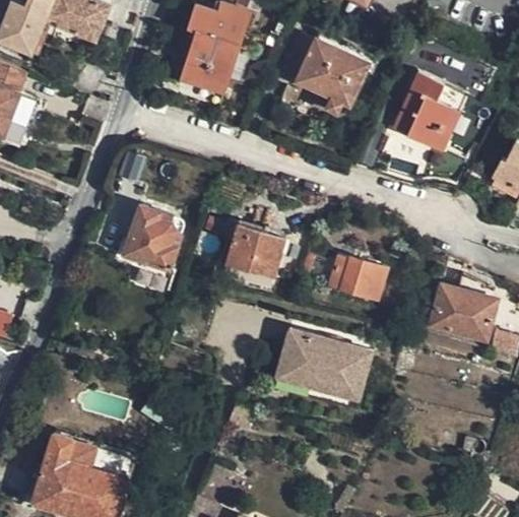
[(31,0),(28,8),(13,2),(0,38),(0,42),(34,55),(47,21),(98,43),(112,6),(98,0),(31,0)]
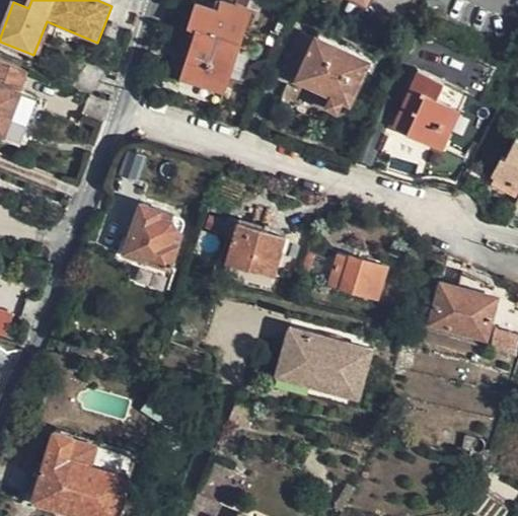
[(183,82),(223,95),(249,12),(225,3),(222,12),(199,6),(192,28),(200,31),(183,82)]
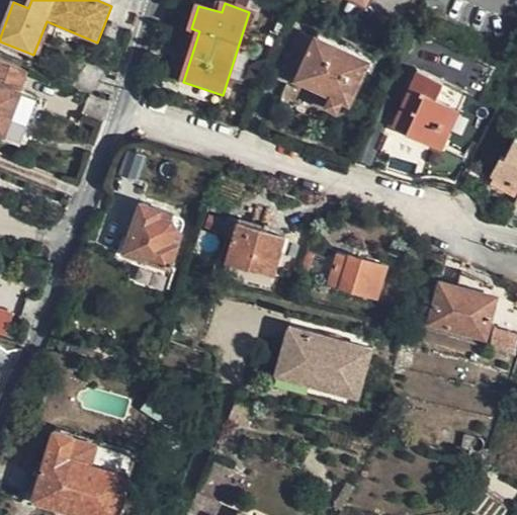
[(314,40),(299,34),(282,73),(294,79),(294,82),(330,98),(325,109),(338,116),(343,104),(351,108),(371,64),(316,38),(314,40)]
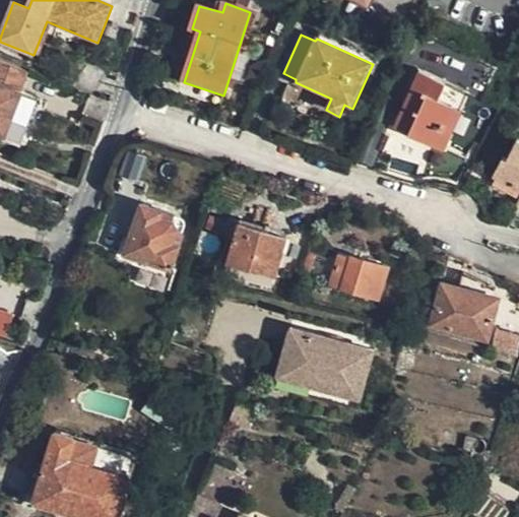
[(0,64),(0,138),(4,140),(28,76),(0,64)]
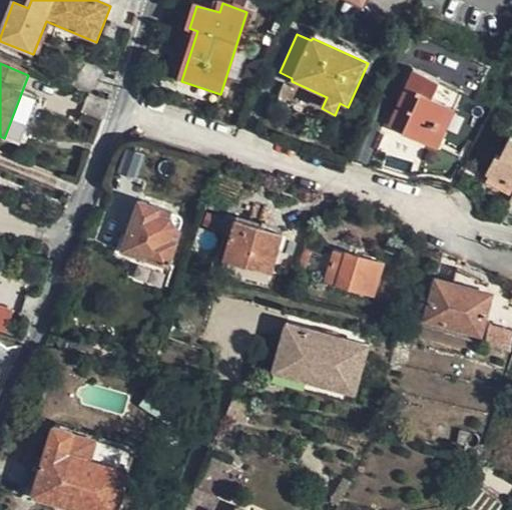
[(389,129),(438,152),(462,94),(414,72),(389,129)]
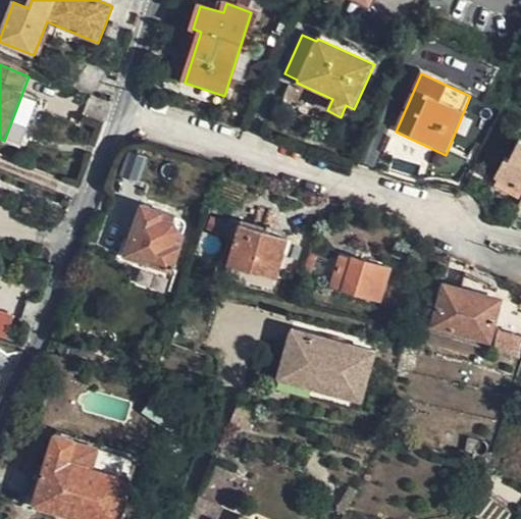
[(520,144),(518,143),(509,163),(504,160),(495,180),(520,194),(520,201),(518,206),(520,207),(520,144)]
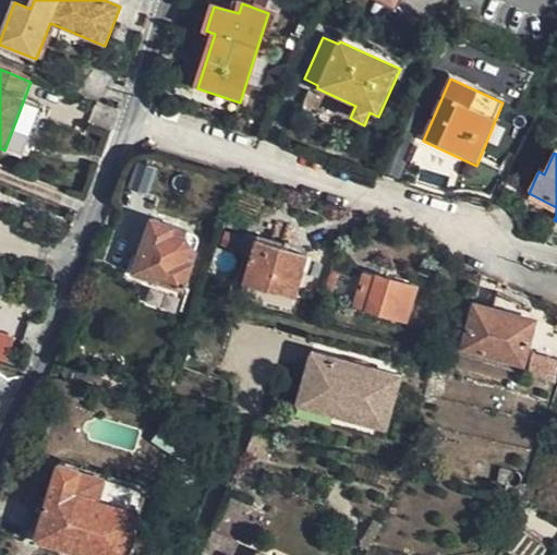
[(134,276),(189,294),(191,287),(186,285),(196,254),(189,252),(185,239),(188,233),(154,221),(134,276)]
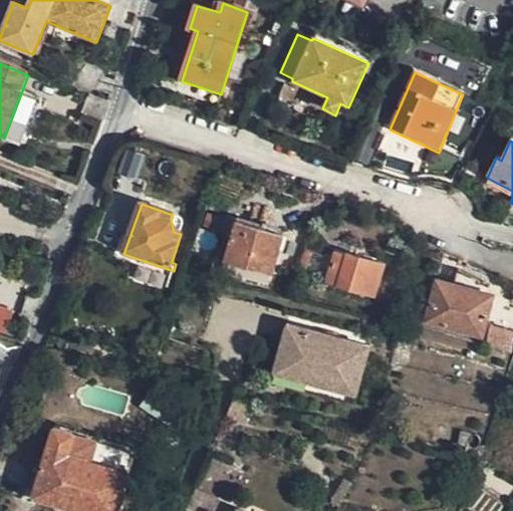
[(228,256),(273,269),(283,236),(252,227),(250,232),(236,227),(228,256)]
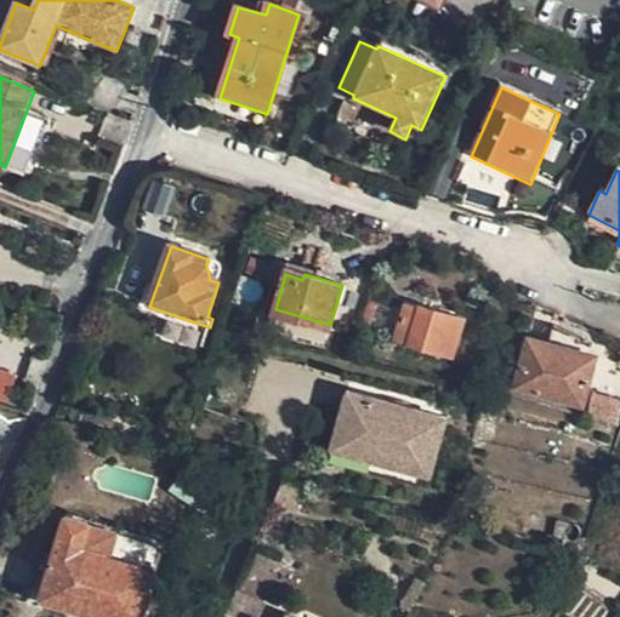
[(394,342),(451,360),(464,323),(424,310),(405,304),(394,342)]
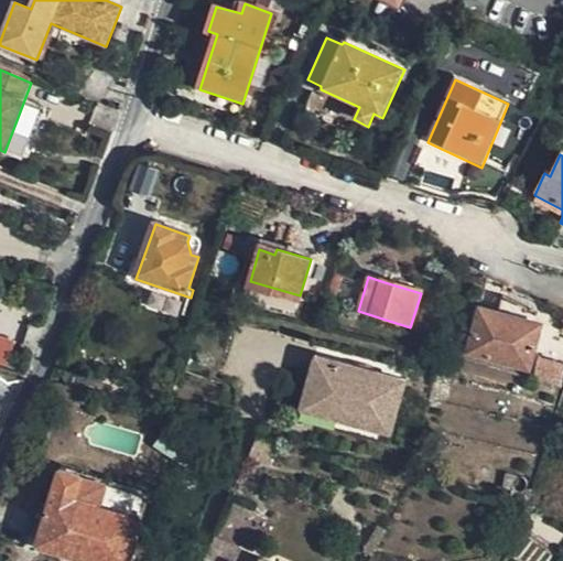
[(469,356),(528,373),(542,326),(523,322),(529,303),(502,297),(497,314),(480,311),(469,356)]
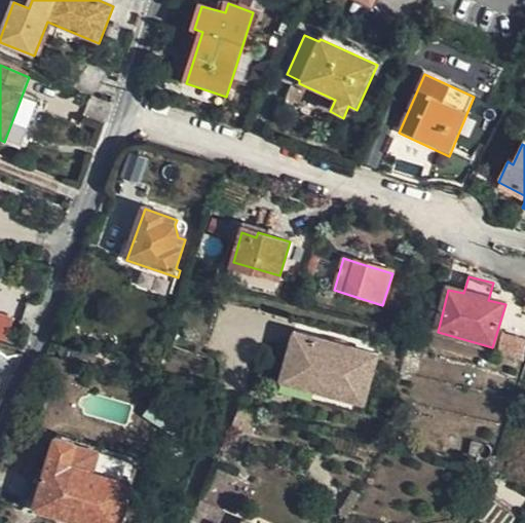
[(282,385),(314,394),(316,386),(291,380),(300,338),(293,336),(282,385)]
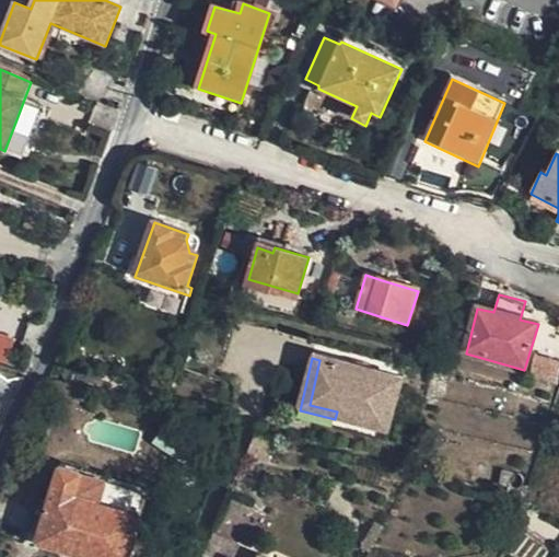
[(346,366),(319,360),(310,405),(337,412),(335,419),(361,426),(364,418),(392,426),(402,379),(375,372),(370,368),(350,364),(346,366)]
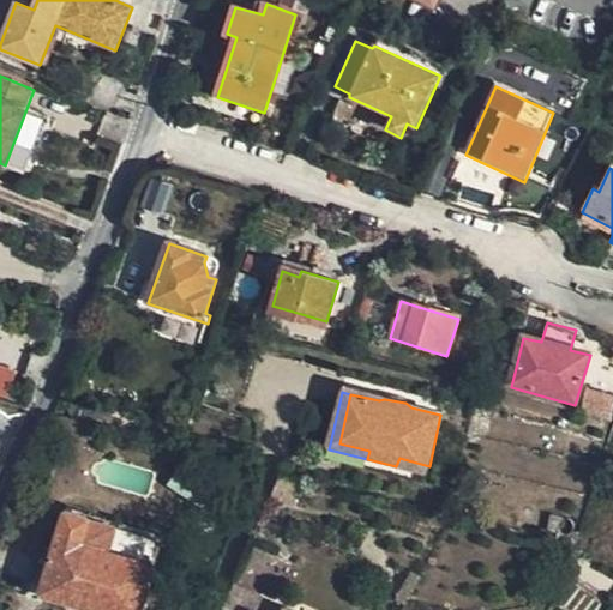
[(427,473),(430,466),(400,458),(396,466),(427,473)]
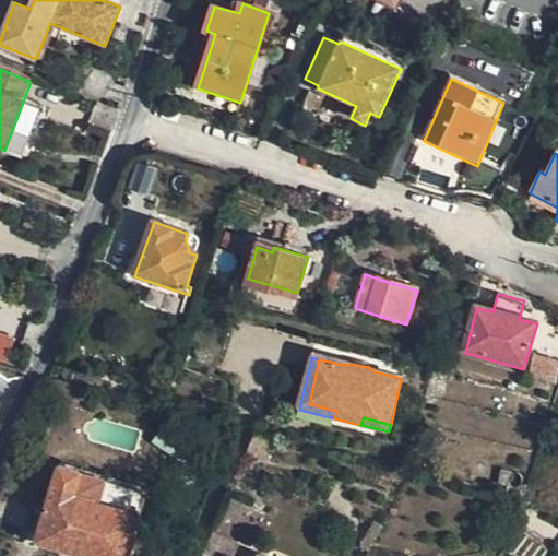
[(129,555),(145,494),(60,469),(48,510),(37,507),(27,539),(84,555),(129,555)]
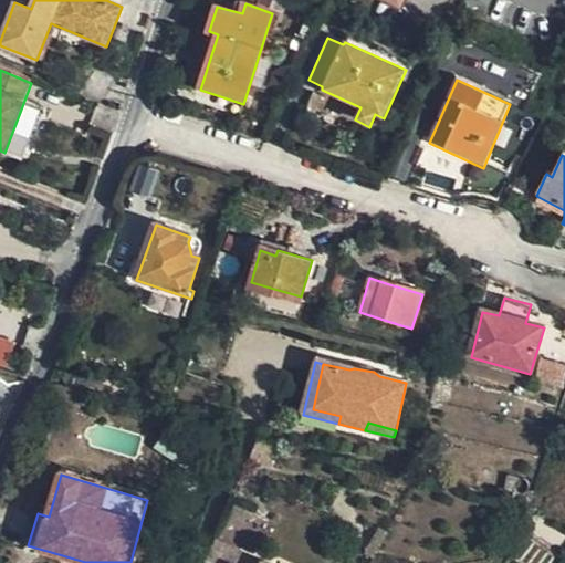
[(236,562),(238,558),(212,548),(207,562),(236,562)]
